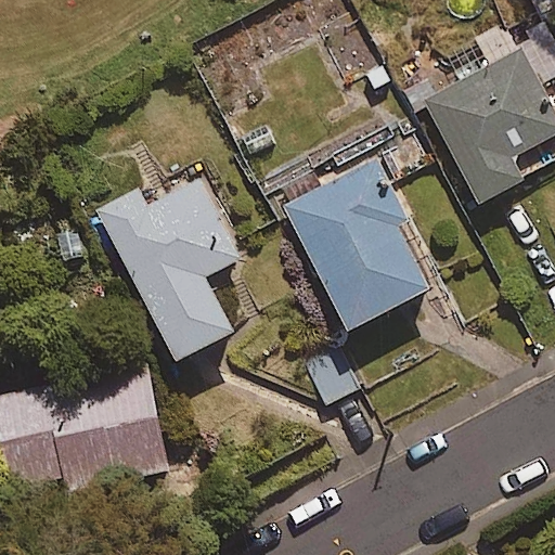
[(489,68),(427,101),(482,204),(526,181),(514,158),(554,136),(554,111),(541,85),(554,77),(554,42),(544,23),(512,40),(504,25),(475,40),(489,68)]
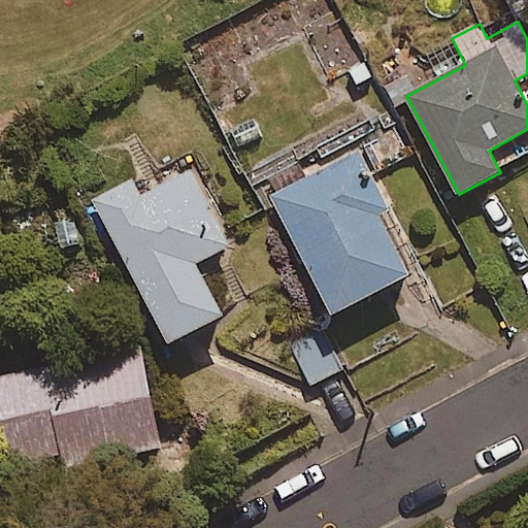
[(360,152),(306,179),(299,164),(270,179),(277,194),(271,198),(332,316),(408,275),(378,218),(391,211),(360,152)]
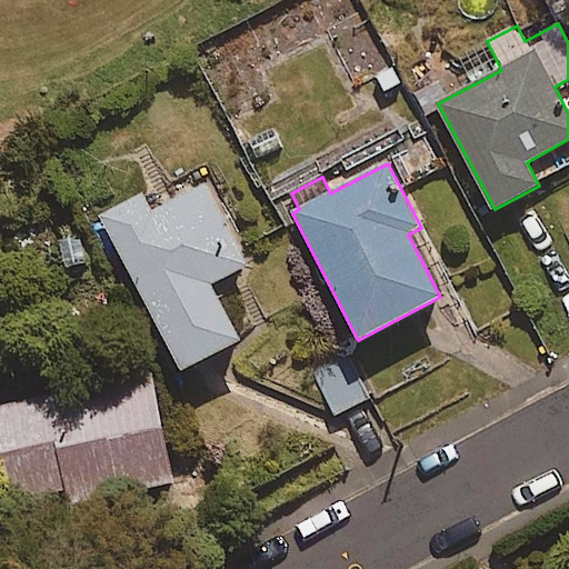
[(202,181),(151,209),(143,193),(98,217),(181,372),(239,341),(209,285),(247,265),(202,181)]
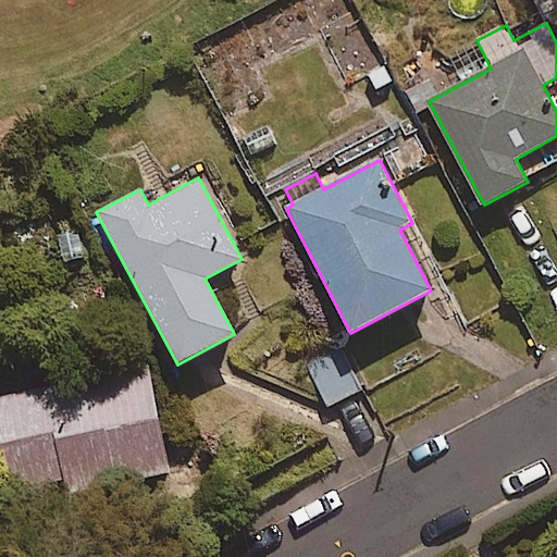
[(360,391),(342,347),(307,362),(326,406),(360,391)]
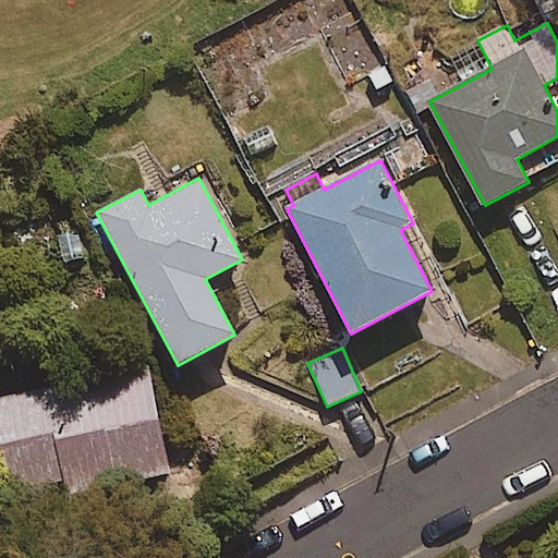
[(170,474),(148,367),(0,398),(0,420),(16,499),(65,488),(68,495),(170,474)]
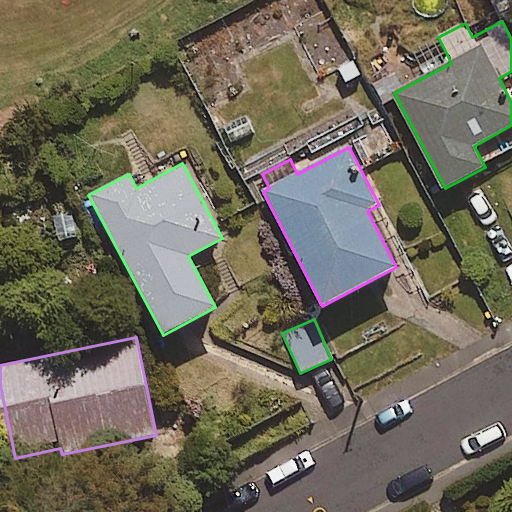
All buildings are outlined.
